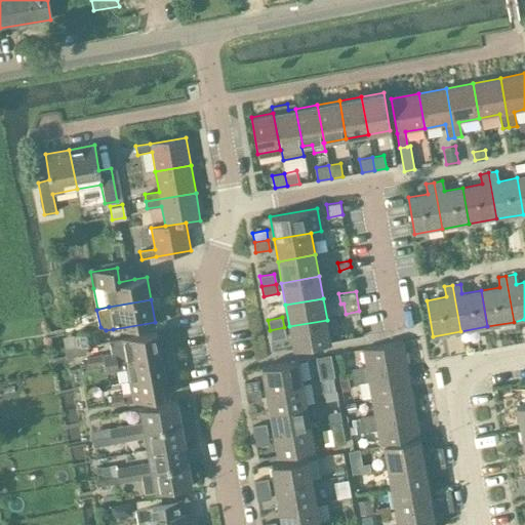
[(331,342),(327,320),(289,326),(293,349),(331,342)]
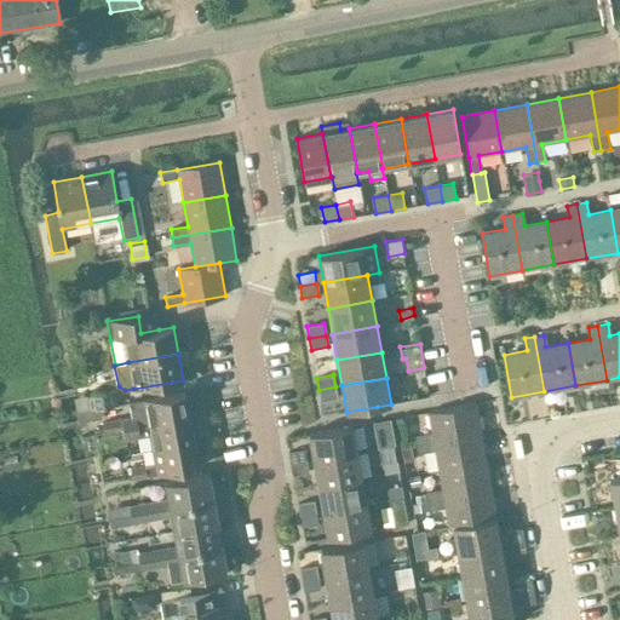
[(336,386),(319,390),(321,402),(337,399),(336,386)]
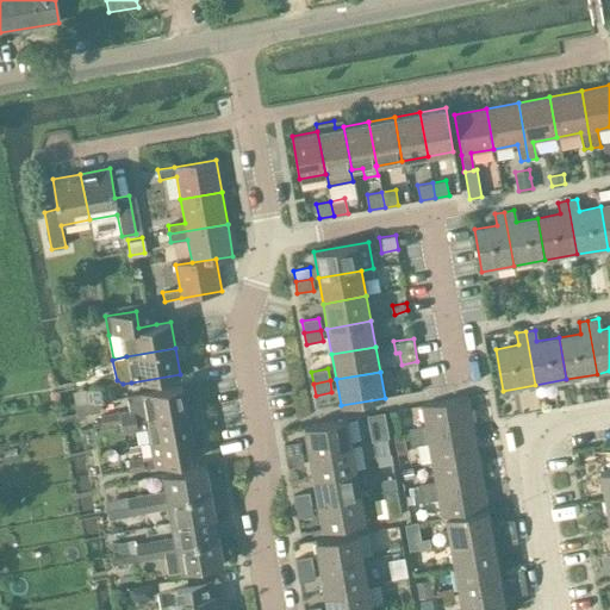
[(83,390),(86,403),(86,405),(117,400),(113,384),(83,390)]
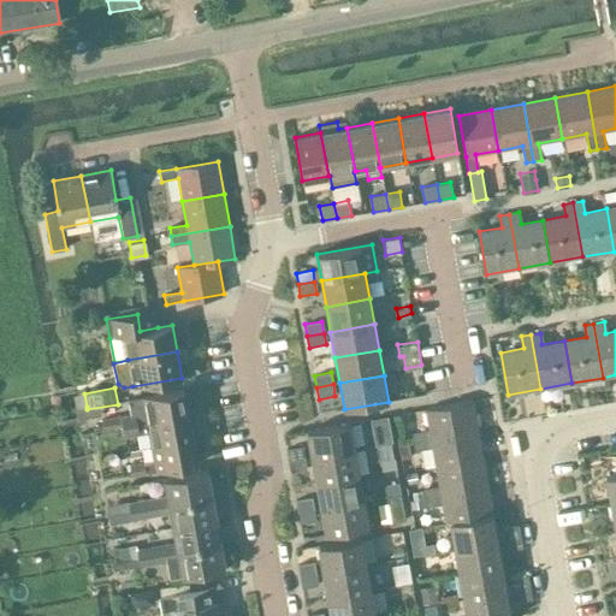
[(122,426),(136,425),(189,415),(184,390),(129,401),(130,414),(101,419),(104,430),(122,426)]
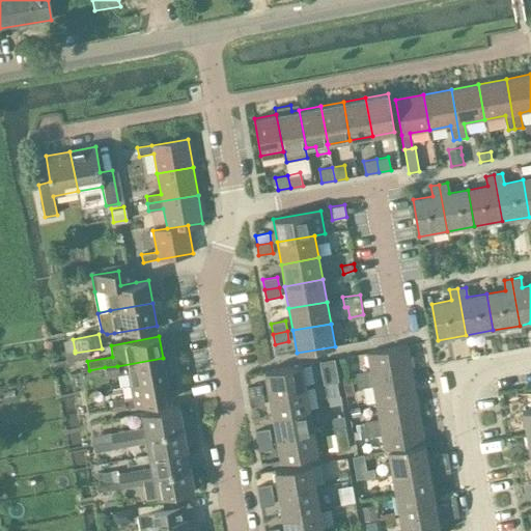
[(355,372),(356,381),(413,369),(408,344),(365,353),(368,370),(355,372)]
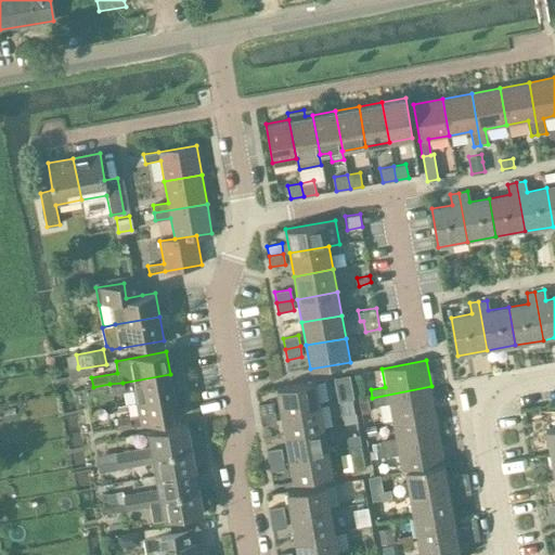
[(173,396),(170,374),(123,383),(125,391),(133,390),(136,402),(173,396)]
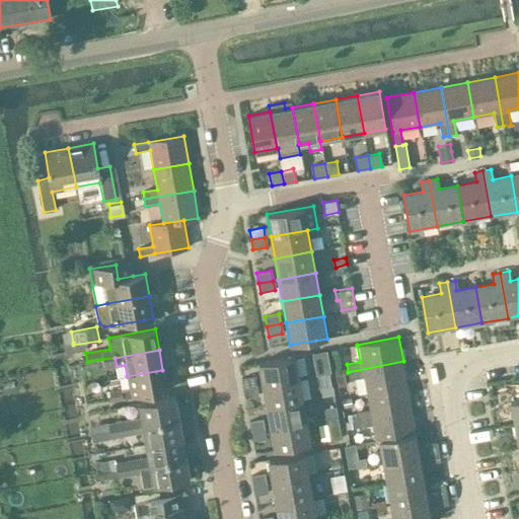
[(258,363),(263,385),(299,378),(295,356),(258,363)]
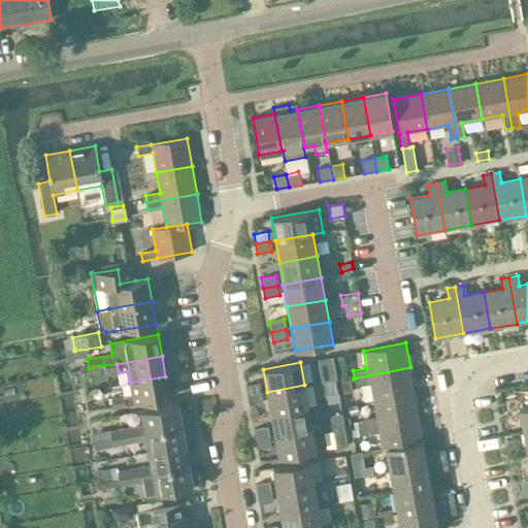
[(119,373),(117,364),(104,365),(106,375),(119,373)]
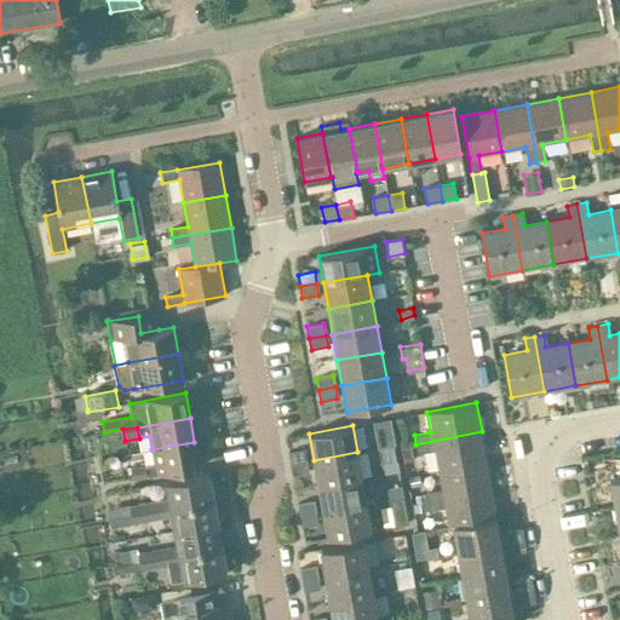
[(434,451),(437,470),(487,461),(482,431),(415,445),(417,453),(434,451)]
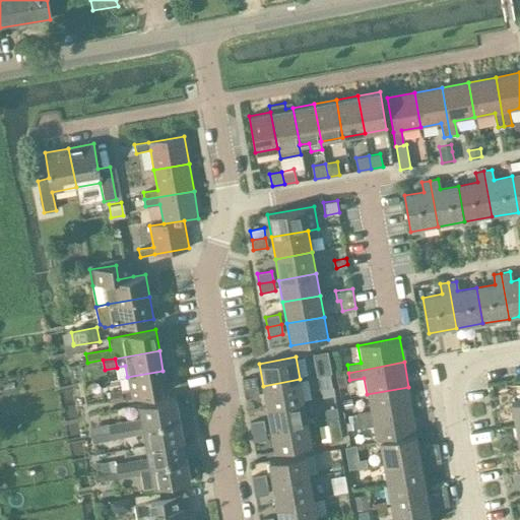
[(330,373),(329,368),(315,371),(316,376),(330,373)]
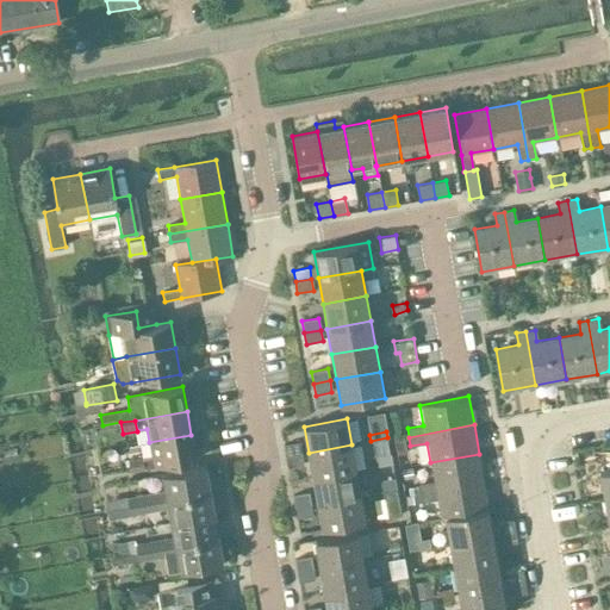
[(195,460),(191,435),(149,442),(154,467),(195,460)]
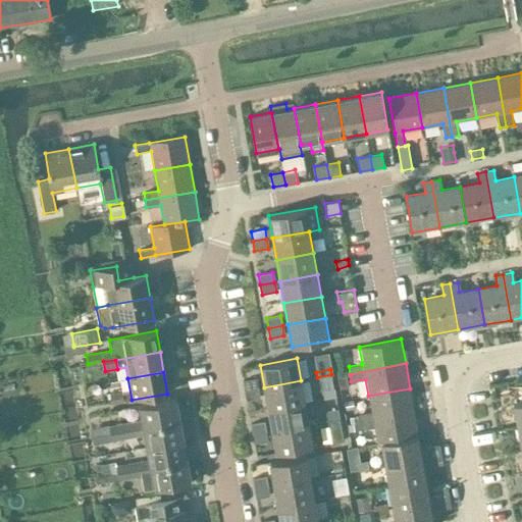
[(347,374),(337,376),(340,388),(349,386),(347,374)]
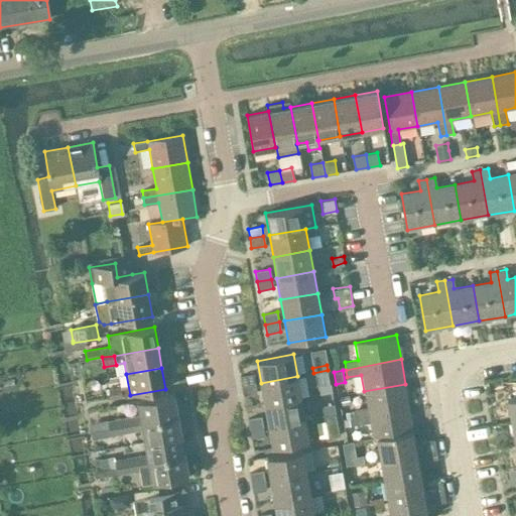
[(241,387),(255,384),(253,374),(240,376),(241,387)]
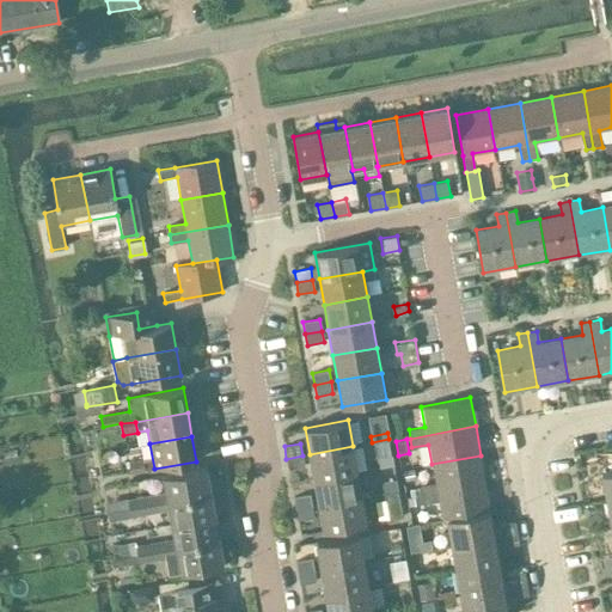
[(357,471),(353,446),(310,454),(314,479),(357,471)]
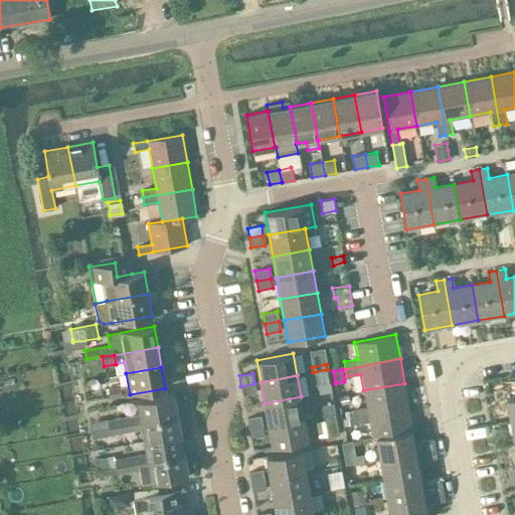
[(316,384),(316,387),(317,395),(331,392),(329,382),(316,384)]
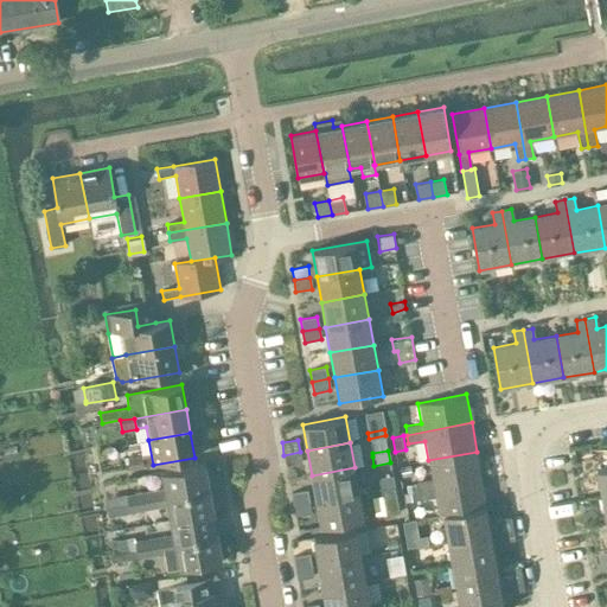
[(586,453),(588,466),(606,462),(606,458),(606,451),(586,453)]
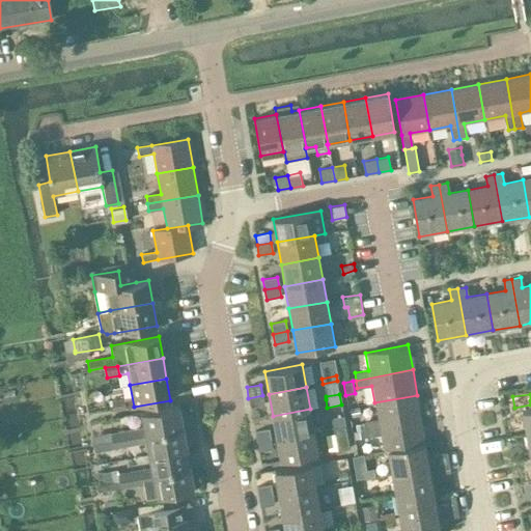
[(264,404),(262,395),(248,398),(250,408),(264,404)]
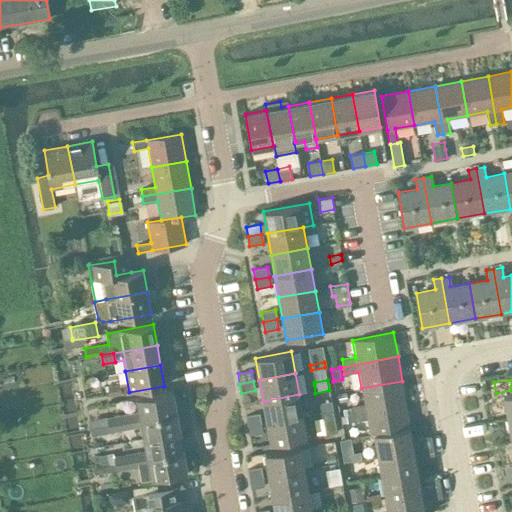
[(402,381),(361,388),(364,404),(350,406),(352,414),(406,404),(402,381)]
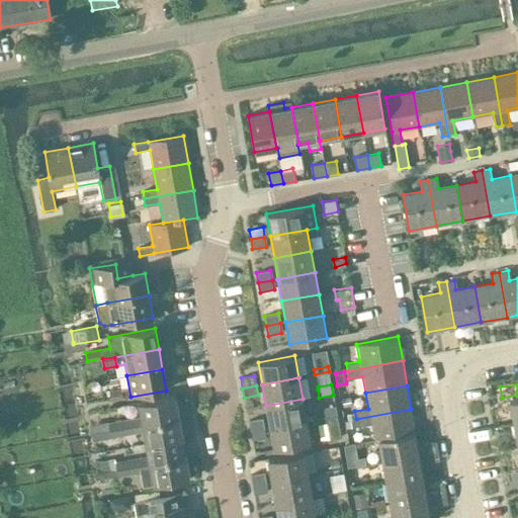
[(121,389),(108,391),(110,400),(123,398),(121,389)]
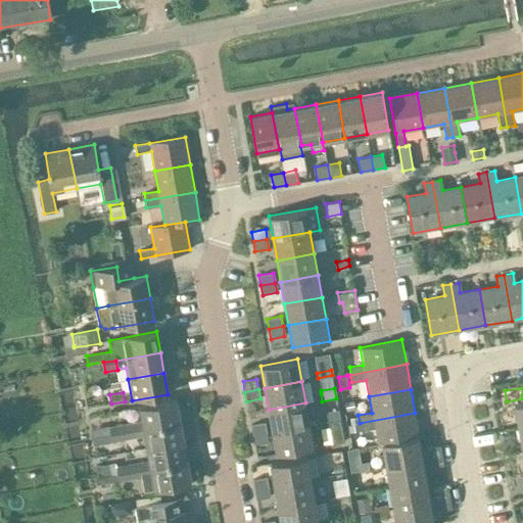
[(123,439),(135,437),(134,430),(181,422),(177,399),(139,407),(142,422),(121,425),(123,439)]
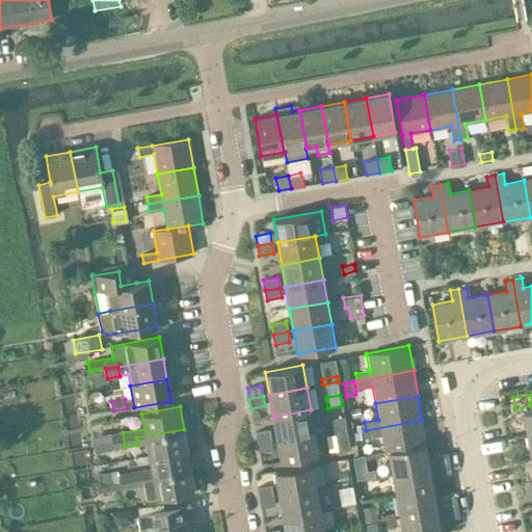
[(353,408),(350,408),(352,420),(363,418),(361,406),(360,407),(353,408)]
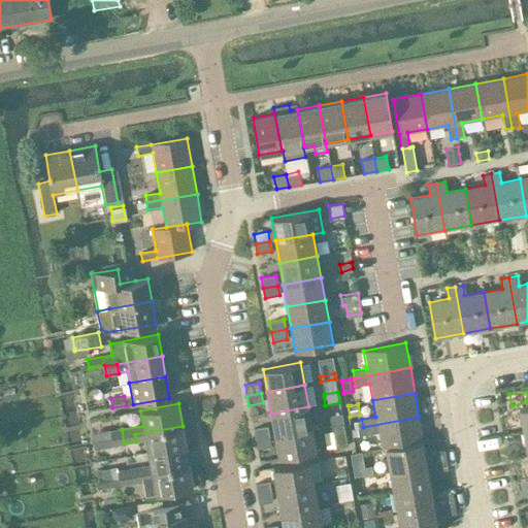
[(274,435),(312,429),(308,406),(271,414),(274,435)]
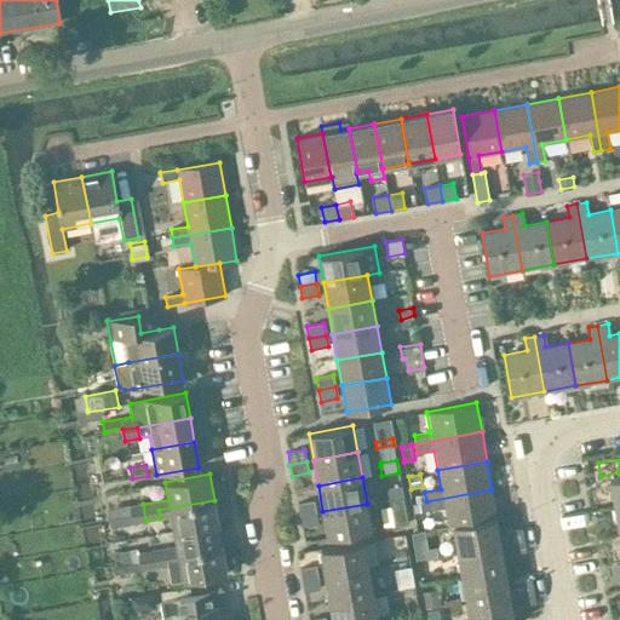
[(619,477),(609,480),(614,507),(619,505),(619,477)]
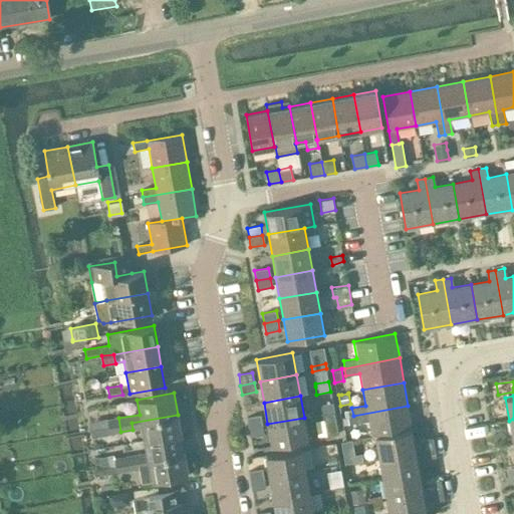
[(408,406),(353,416),(354,424),(368,421),(371,438),(374,437),(413,430),(408,406)]
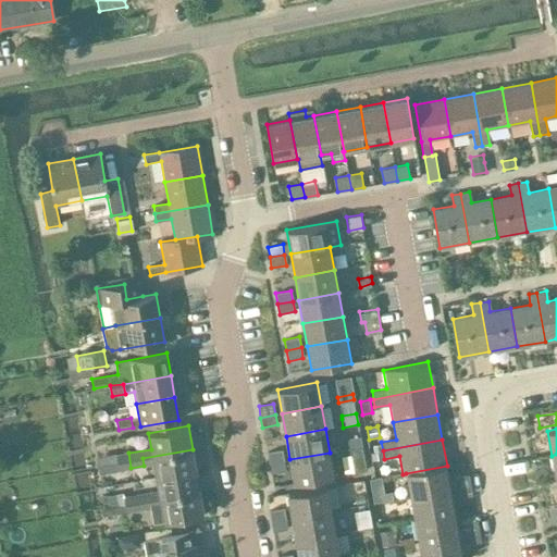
[(144,466),(153,463),(157,478),(196,470),(193,449),(143,458),(144,466)]
